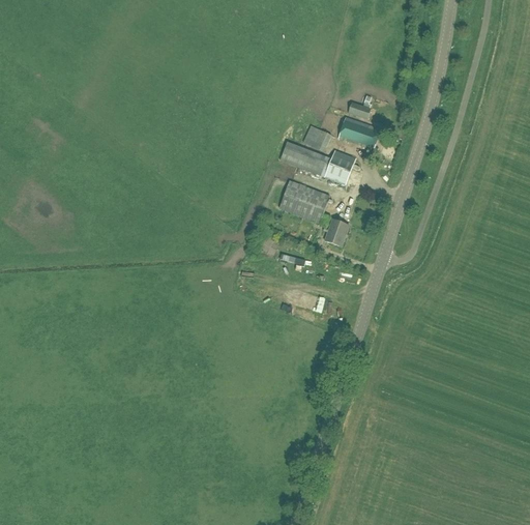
[(371,106),(351,99),(348,110),(367,117),(371,106)]
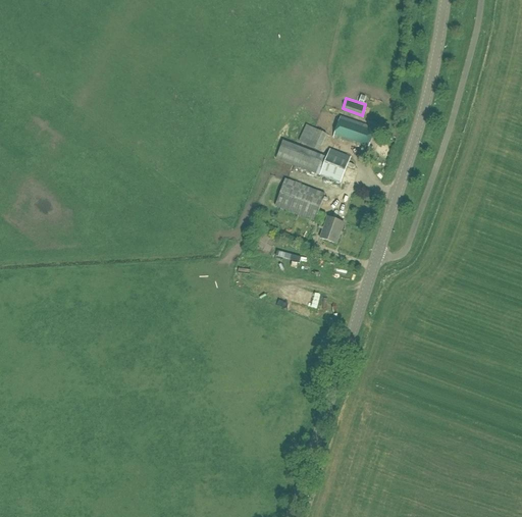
[(362,120),(341,113),(333,134),(357,142),(356,142),(367,146),(374,125),(362,121),(362,120)]
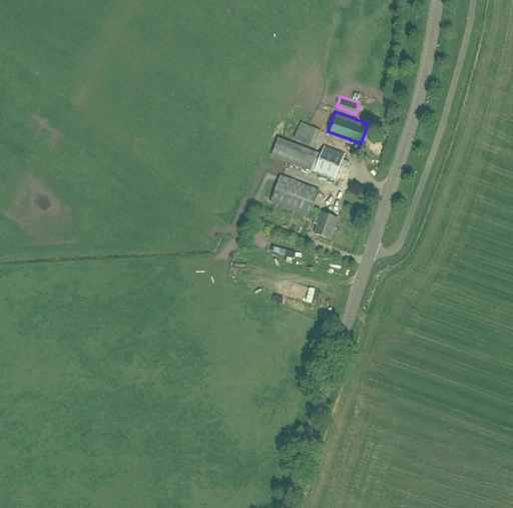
[(321,128),(301,119),(294,135),(314,144),(321,128)]
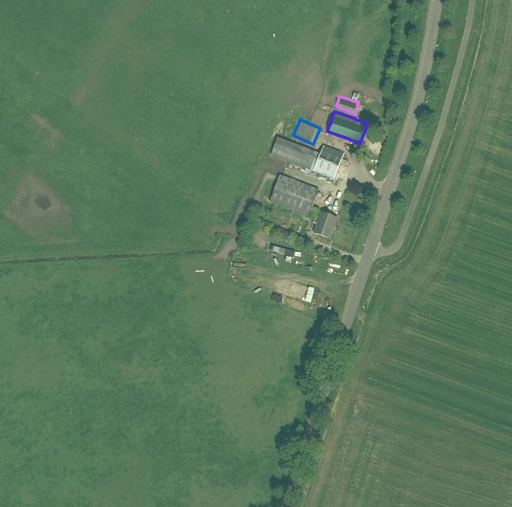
[(320,151),(277,135),(271,153),(333,177),(343,150),(324,143),(320,151)]
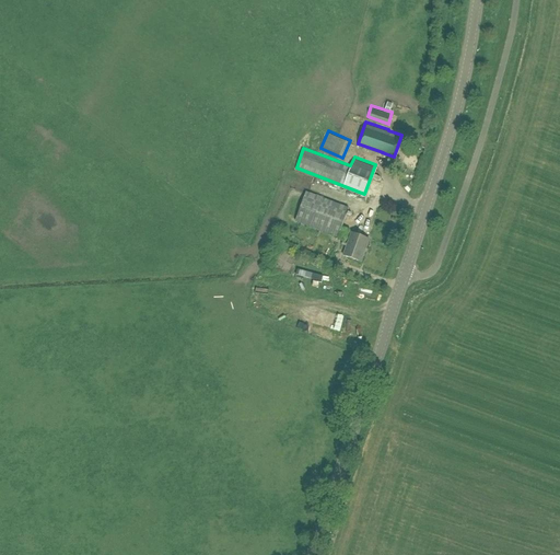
[(349,205),(306,188),(295,218),(338,234),(349,205)]
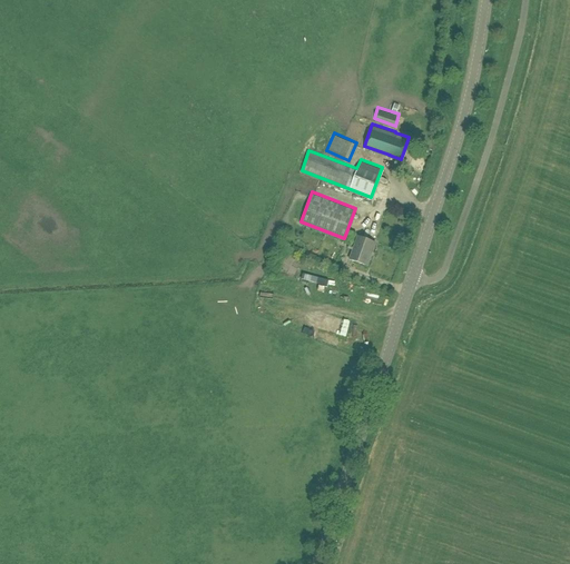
[(375,239),(357,233),(349,256),(366,263),(375,239)]
